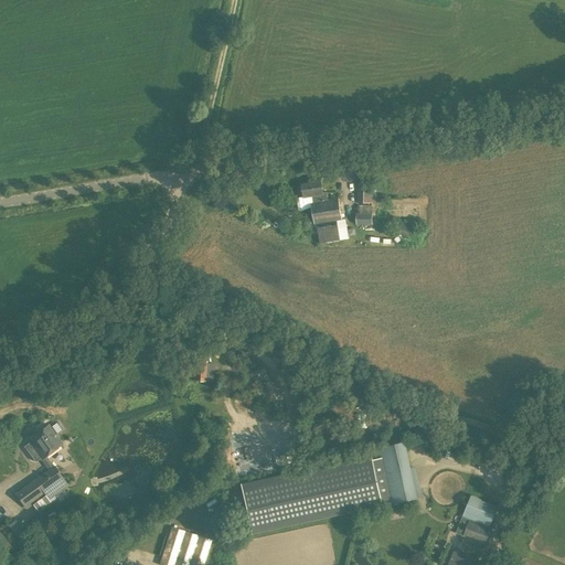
[(327,192),(322,192),(320,179),(299,181),(301,198),(310,196),(315,222),(341,219),(339,199),(328,200),(327,192)]
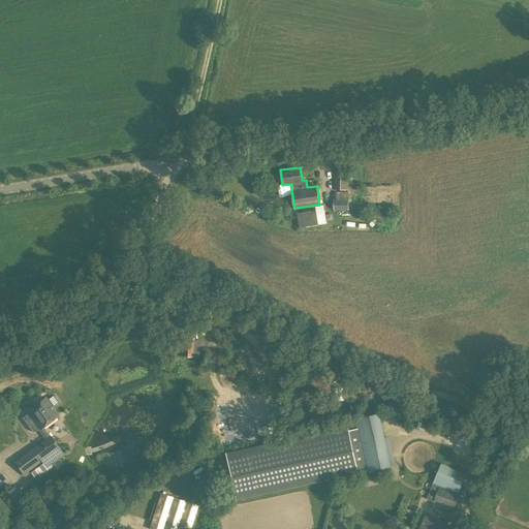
[(335,167),(335,190),(348,190),(348,167),(335,167)]
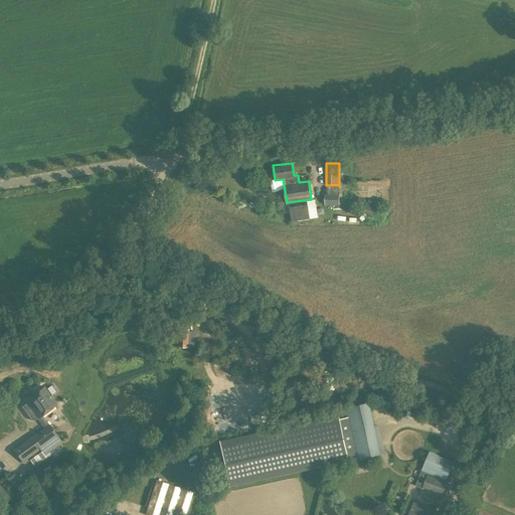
[(325,203),(339,203),(339,187),(327,187),(327,194),(325,194),(325,203)]
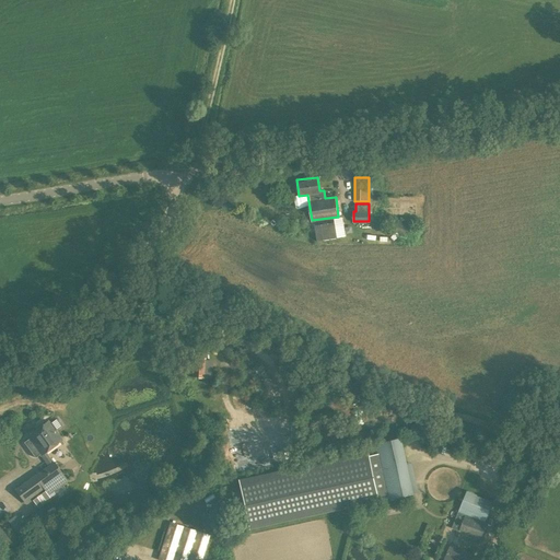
[(420,230),(398,219),(394,231),(415,241),(420,230)]
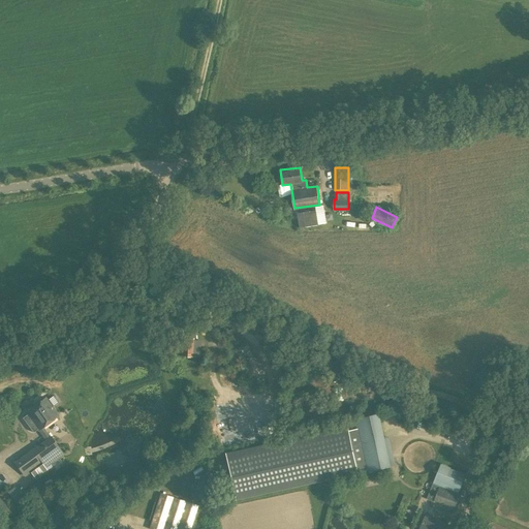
[(181,356),(184,358),(189,358),(199,359),(200,341),(194,341),(194,339),(190,339),(186,339),(182,338),(181,356)]
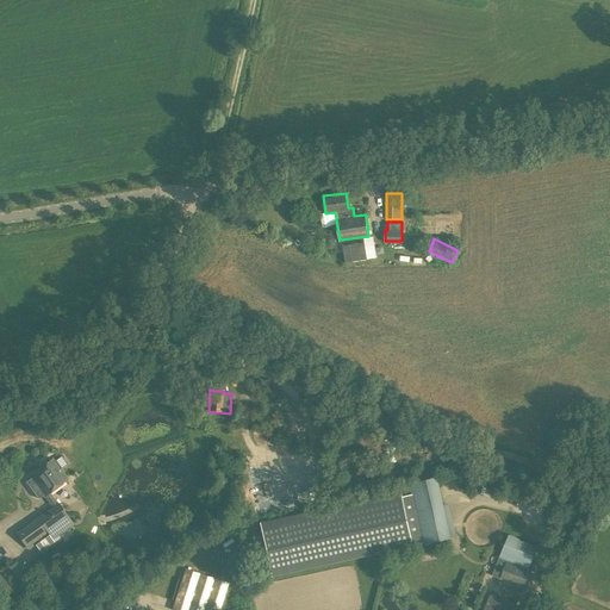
[(29,475),(31,478),(25,483),(37,499),(67,478),(53,459),(29,475)]
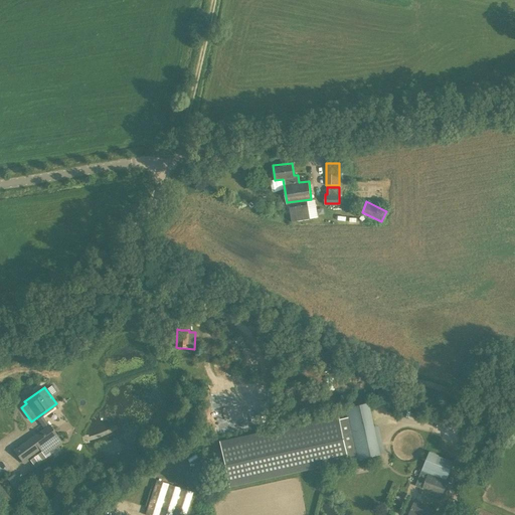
[(345,407),(347,417),(340,418),(339,417),(219,443),(228,485),(348,459),(348,457),(355,455),(356,459),(379,454),(377,454),(367,403),(345,407)]
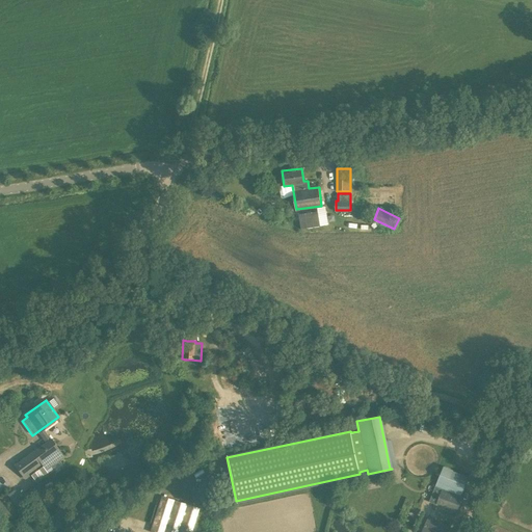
[(51,439),(15,464),(24,478),(43,466),(46,470),(63,457),(51,439)]
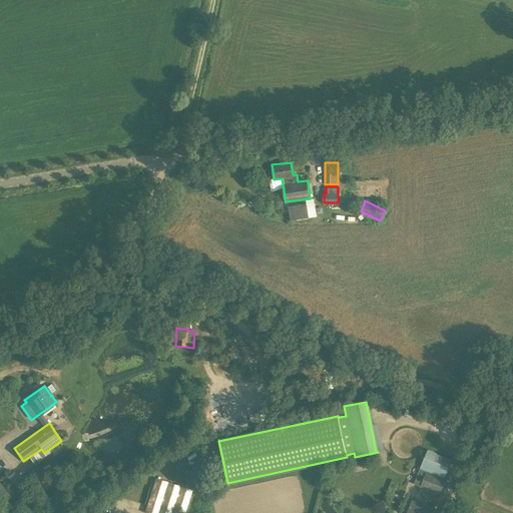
[(450,461),(427,452),(414,483),(440,494),(445,479),(443,479),(450,461)]
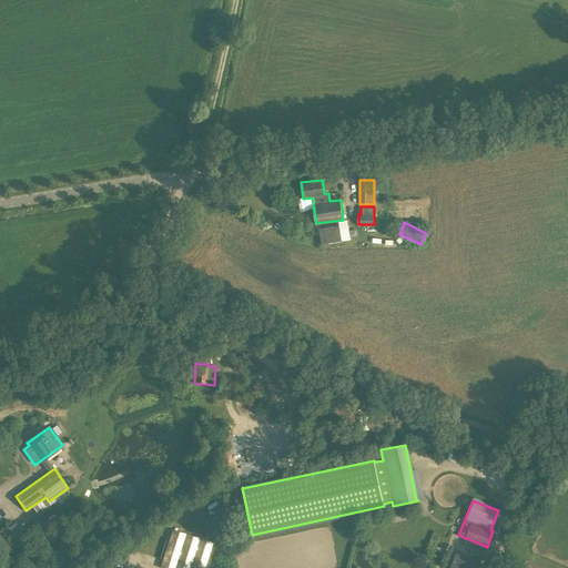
[(166,529),(154,567),(155,567),(199,567),(208,541),(166,529)]
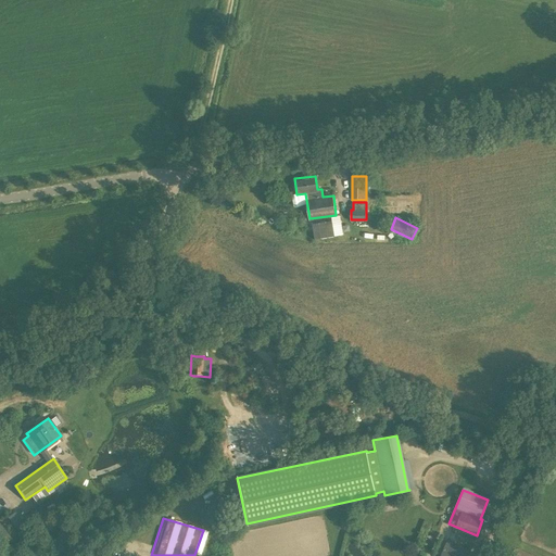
[(0,535),(8,544),(13,540),(0,523),(0,535)]
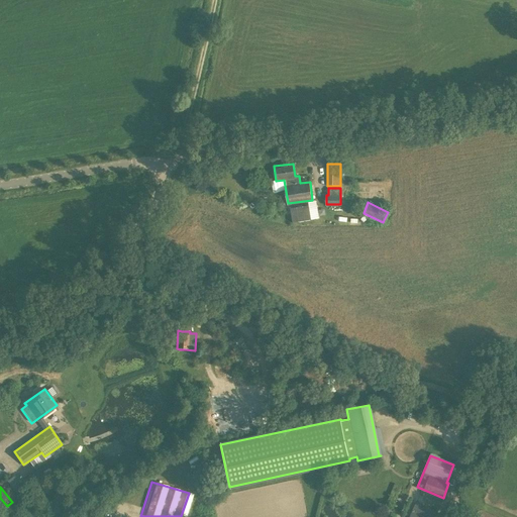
[(433,516),(436,511),(416,502),(409,516),(433,516)]
